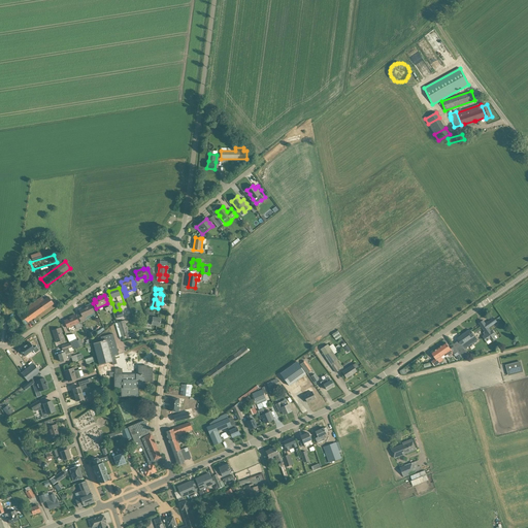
[(54,304),(51,300),(48,297),(44,300),(41,296),(18,314),(25,324),(54,304)]
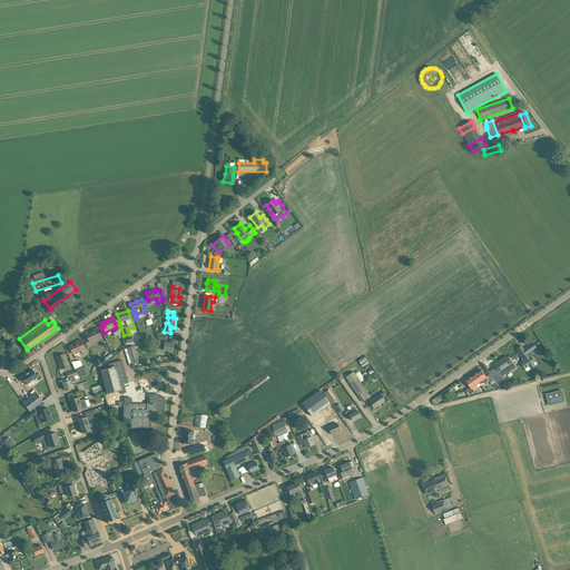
[(101,337),(100,334),(98,328),(86,334),(88,340),(85,341),(88,347),(92,345),(91,342),(101,337)]
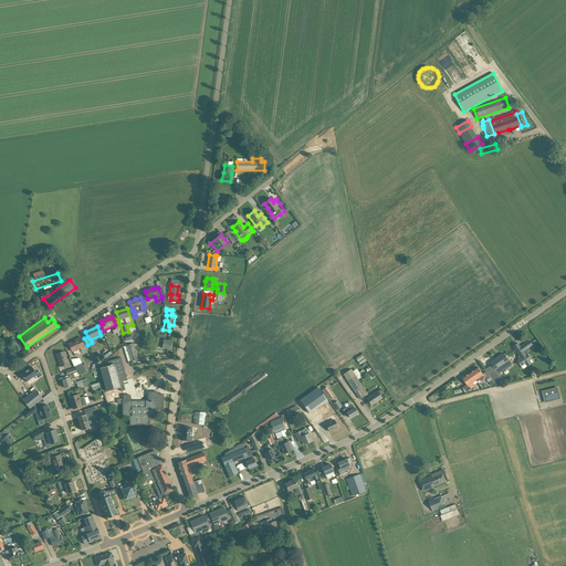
[(84,346),(83,343),(81,337),(74,339),(75,341),(69,344),(72,352),(81,347),(83,353),(88,349),(86,345),(84,346)]
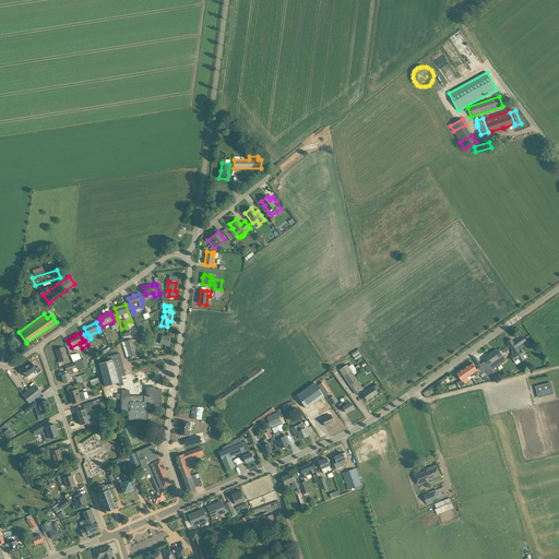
[(170,337),(165,336),(162,335),(162,336),(157,335),(156,343),(169,345),(170,337)]
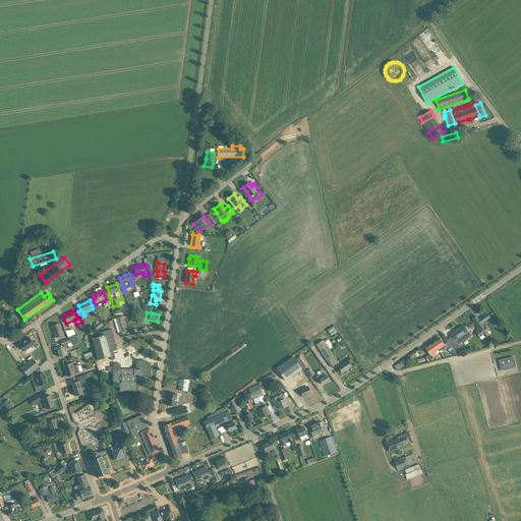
[(476,332),(480,338),(489,331),(485,326),(483,327),(482,325),(482,324),(490,317),(487,313),(479,320),(477,316),(472,319),(478,327),(477,329),(478,331),(476,332)]
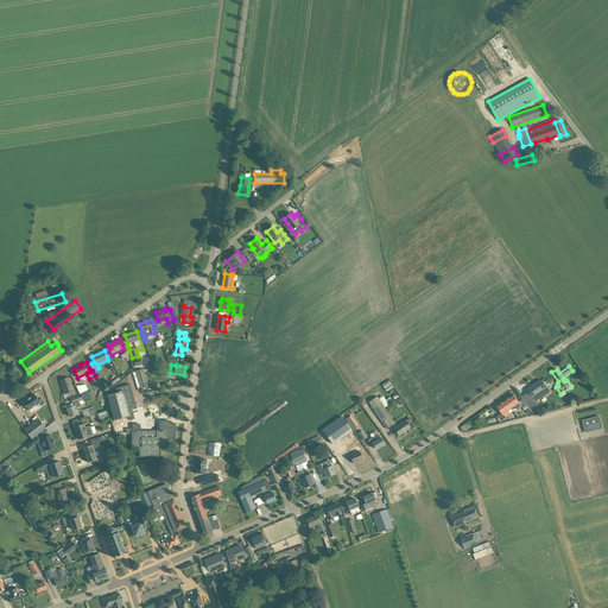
[(140,369),(135,372),(140,390),(149,387),(144,369),(140,369)]
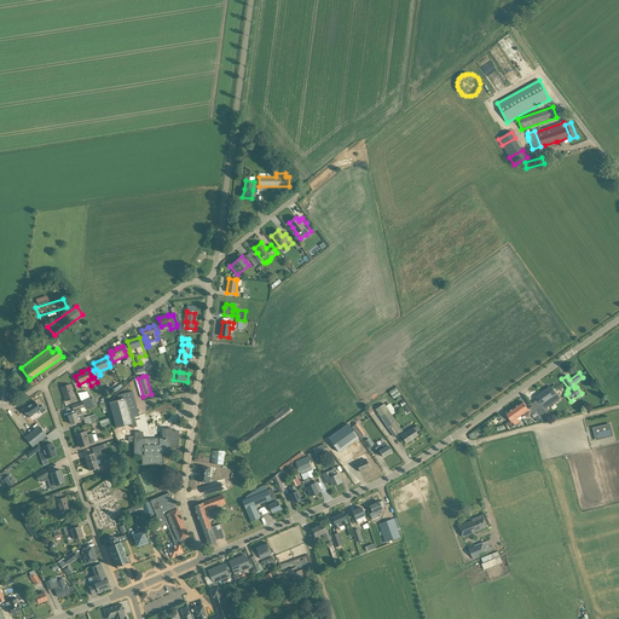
[(62,388),(67,401),(75,398),(70,385),(62,388)]
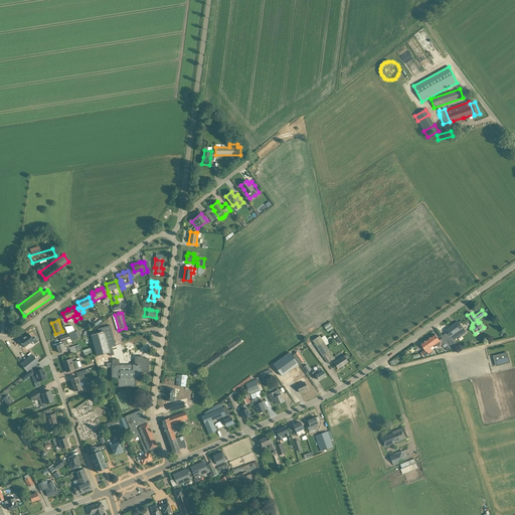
[(451,349),(452,350),(457,346),(453,341),(466,332),(459,322),(446,330),(448,332),(442,336),(443,338),(447,343),(451,349)]
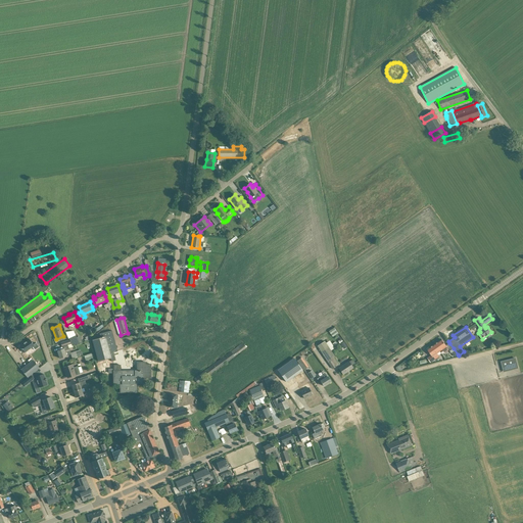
[(334,328),(329,331),(331,337),(337,334),(334,328)]
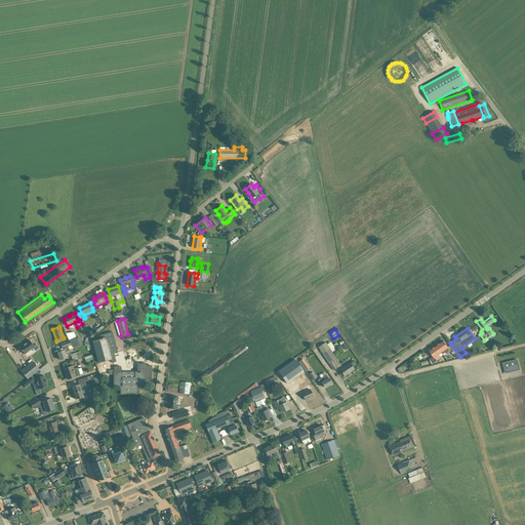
[(101,335),(102,339),(93,341),(99,363),(111,360),(112,363),(116,362),(114,354),(118,353),(113,331),(101,335)]
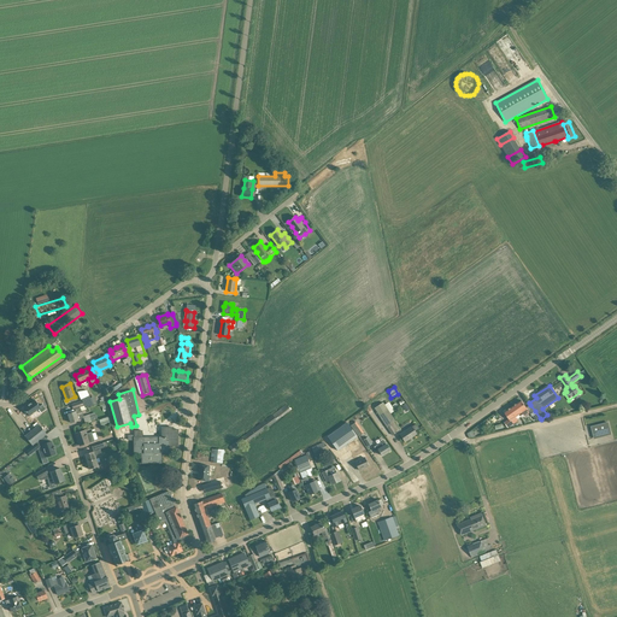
[(84,406),(86,407),(89,406),(93,405),(98,404),(94,397),(90,398),(89,397),(82,399),(83,401),(82,401),(83,405),(84,406)]
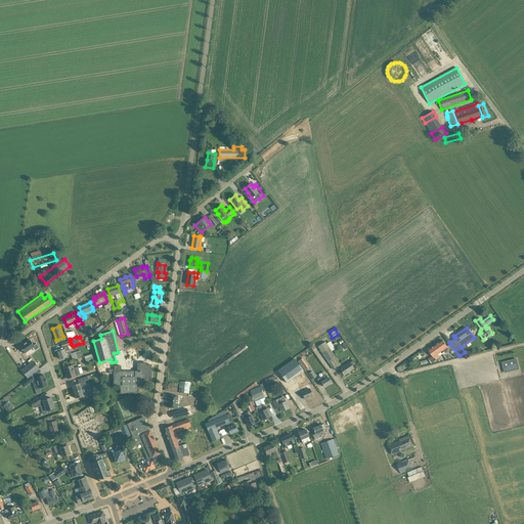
[(30,340),(20,347),(25,353),(33,348),(35,351),(39,348),(36,344),(34,345),(30,340)]
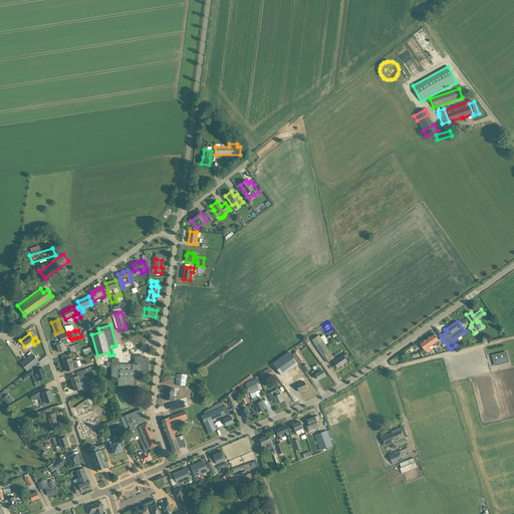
[(435,333),(429,337),(431,341),(433,345),(435,343),(438,346),(441,343),(442,345),(446,342),(442,337),(439,339),(435,333)]
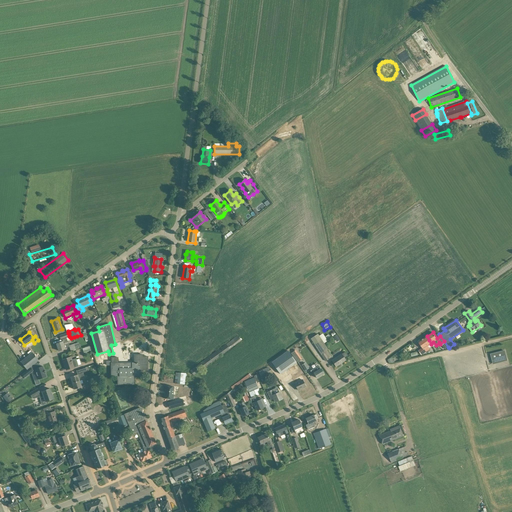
[(427,336),(418,342),(422,348),(419,351),(421,355),(430,349),(428,346),(431,344),(429,340),(427,336)]
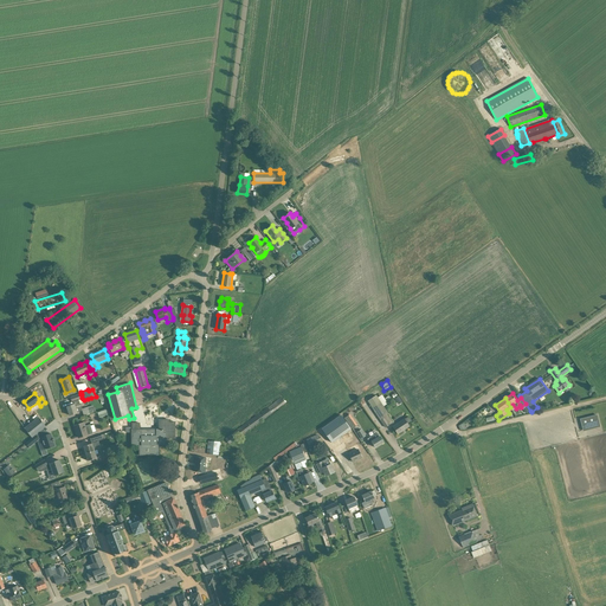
[(72,401),(73,405),(66,407),(70,416),(77,413),(77,412),(82,411),(84,416),(90,414),(88,407),(82,410),(81,406),(78,400),(78,399),(72,401)]
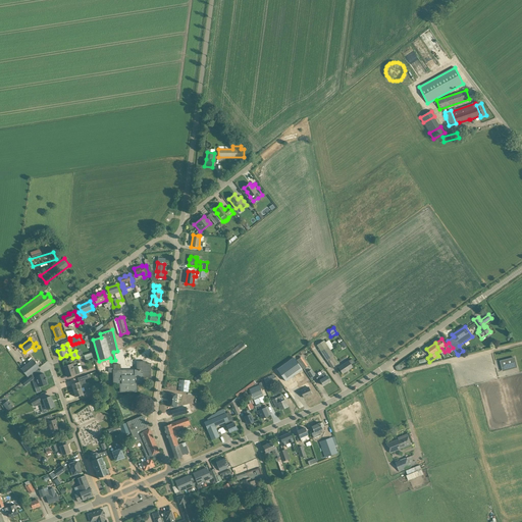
[(326,360),(331,368),(338,364),(332,356),(334,355),(327,345),(319,350),(326,360)]
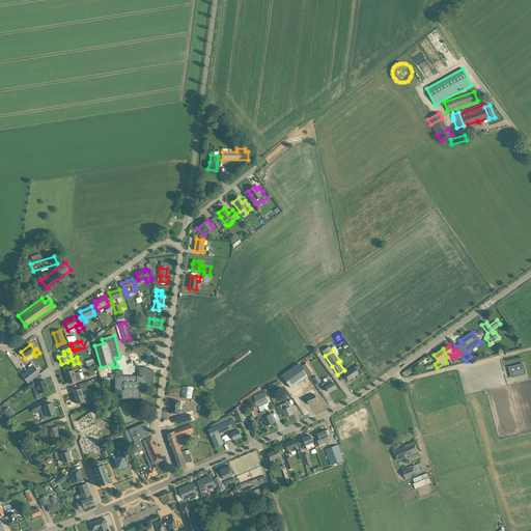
[(312,371),(306,363),(302,366),(309,374),(312,371)]
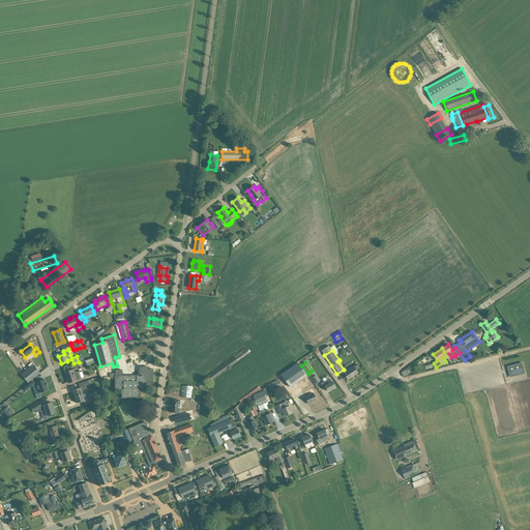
[(298,363),(282,375),(286,381),(290,387),(306,375),(298,363)]
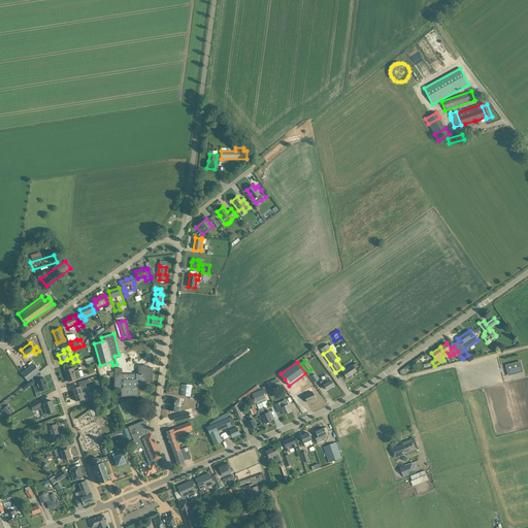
[(342,371),(347,378),(357,371),(355,369),(359,367),(356,362),(342,371)]
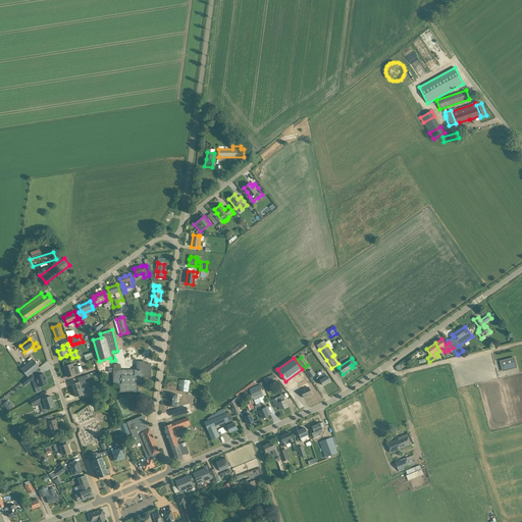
[(514,358),(501,361),(502,367),(513,364),(514,368),(517,367),(514,358)]
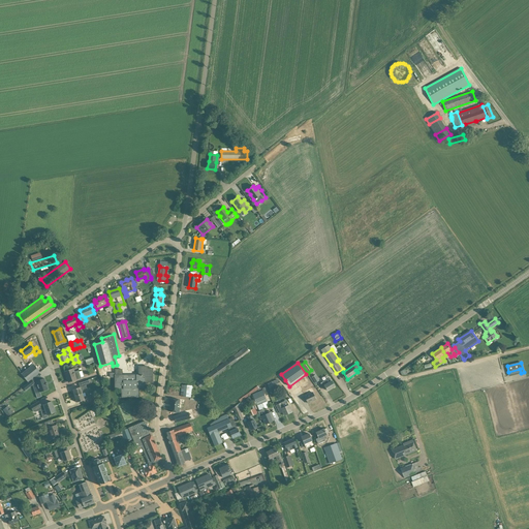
[(22,374),(28,382),(40,372),(33,364),(22,374)]
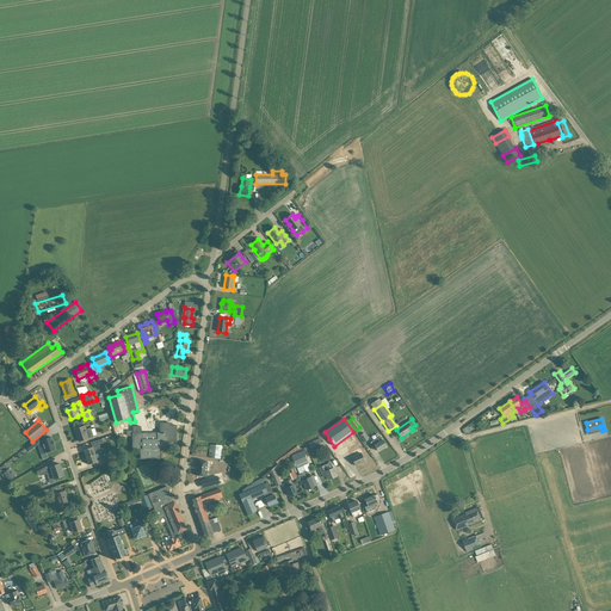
[(141,458),(160,458),(160,449),(167,449),(167,442),(177,442),(177,425),(170,426),(170,424),(160,424),(160,433),(141,433),(141,426),(134,426),(134,431),(127,431),(128,436),(133,436),(133,449),(141,449),(141,458)]
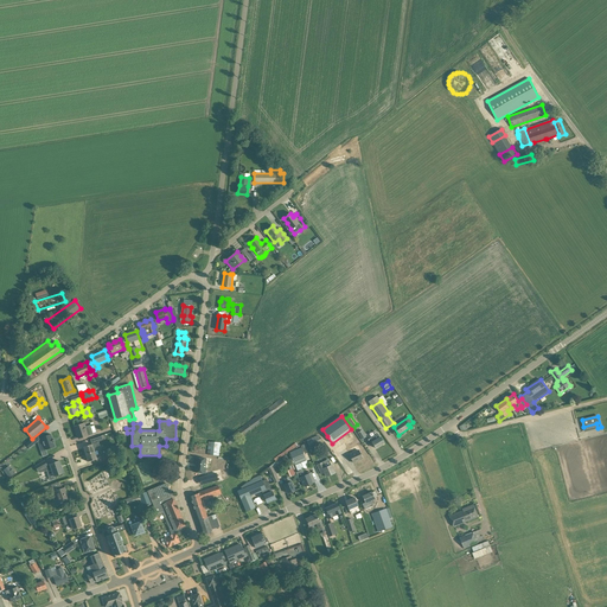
[(75,427),(78,439),(89,435),(93,434),(89,426),(85,428),(83,423),(75,427)]
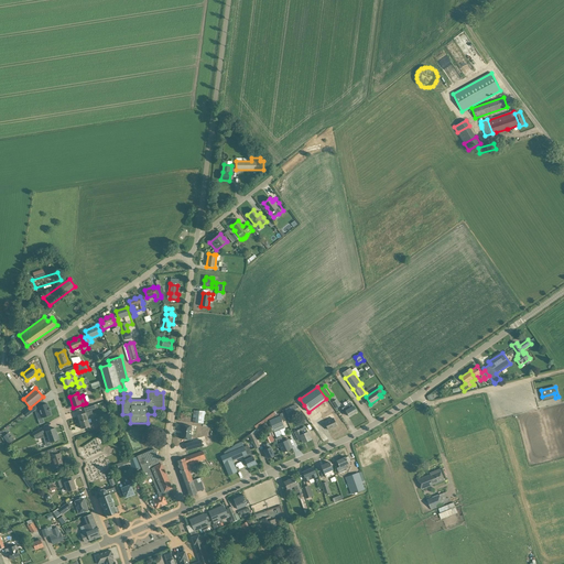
[(46,403),(39,407),(43,418),(51,415),(50,411),(49,408),(46,403)]
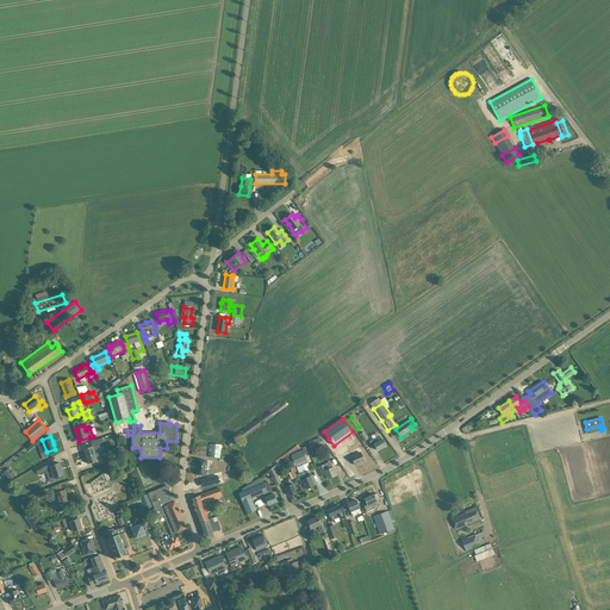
[(323,446),(319,439),(318,439),(317,436),(313,437),(315,440),(309,443),(311,450),(323,446)]
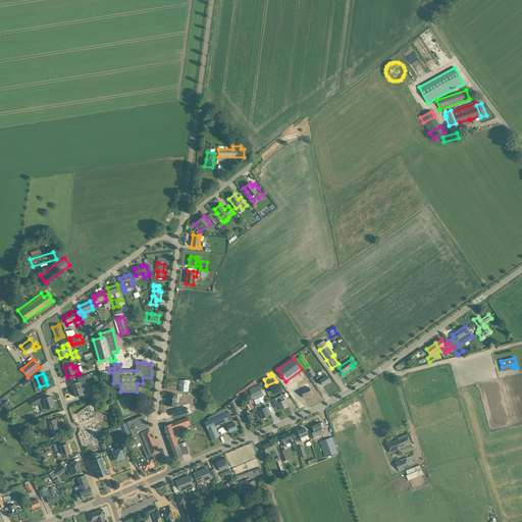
[(316,377),(318,381),(320,380),(323,385),(330,381),(329,380),(328,378),(327,377),(326,375),(325,373),(320,376),(320,375),(316,377)]
